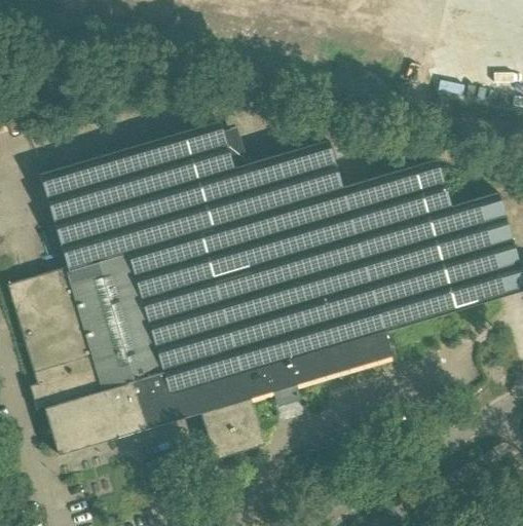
[(522,0),(453,0),(449,38),(515,46),(517,28),(522,28),(522,0)]
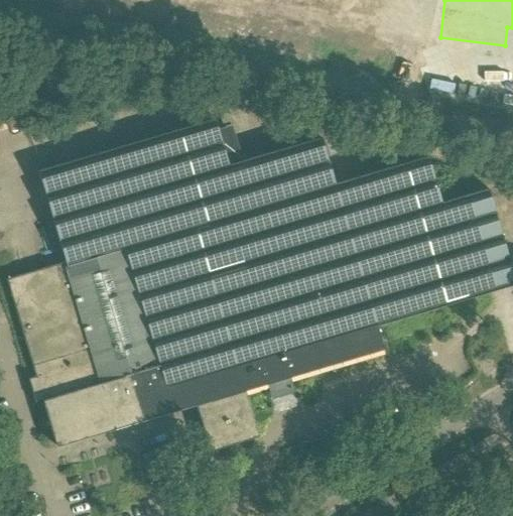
[(384,34),(386,21),(372,18),(369,32),(384,34)]
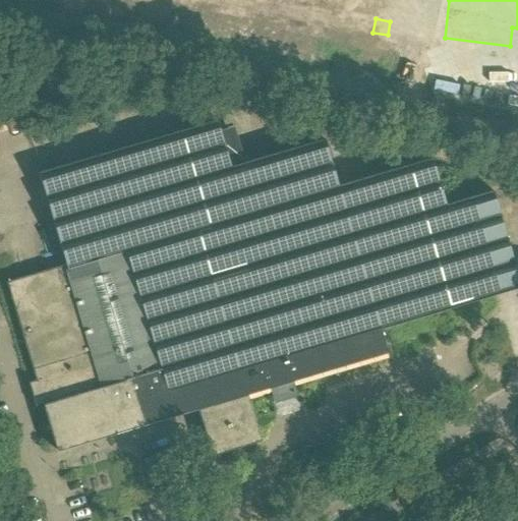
[(517,77),(449,69),(446,94),(517,103),(517,77)]
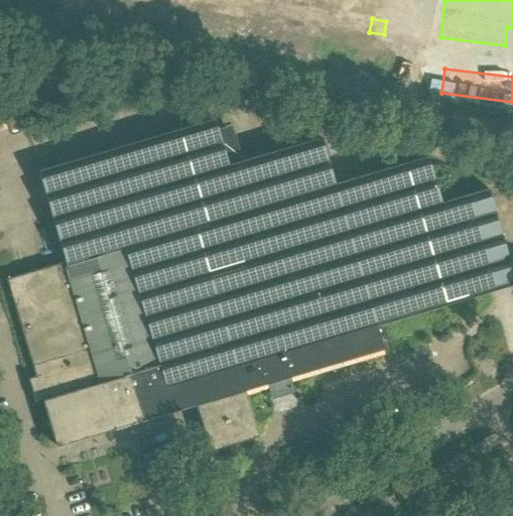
[(421,129),(433,131),(436,113),(425,111),(421,129)]
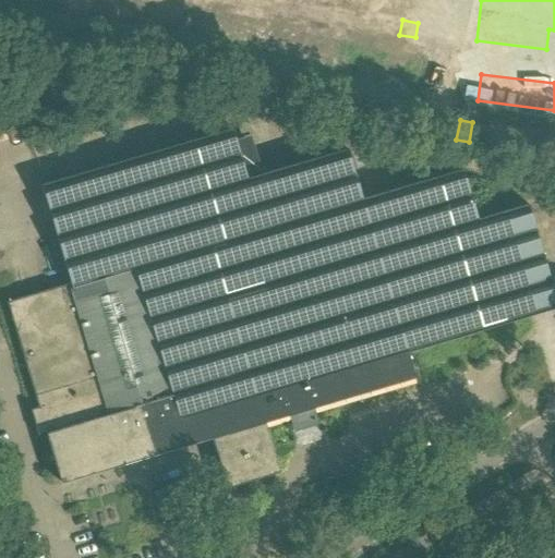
[(74,283),(10,302),(51,446),(41,448),(48,470),(58,466),(63,483),(215,438),(229,487),(281,471),(267,422),(418,378),(410,351),(554,308),(554,289),(530,206),(480,220),(465,169),(364,199),(349,149),(249,179),(234,129),(45,185),(74,283)]
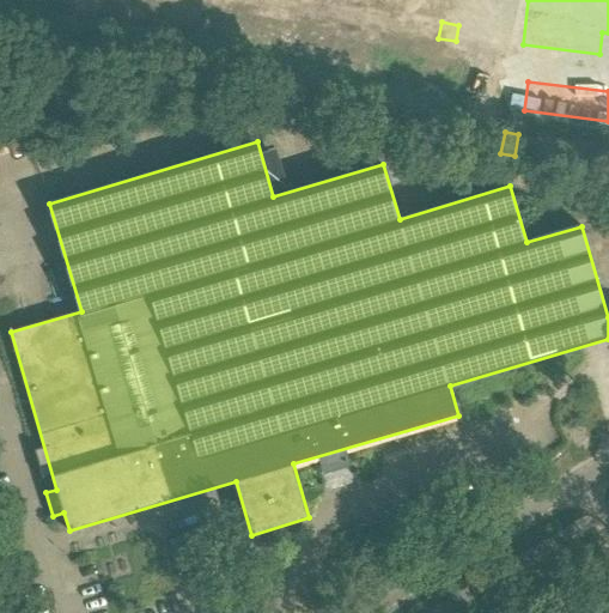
[(168,539),(172,557),(201,548),(196,530),(168,539)]
